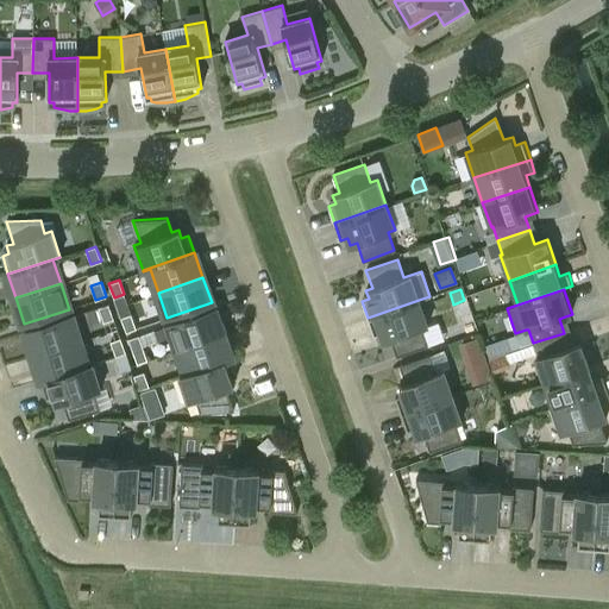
[(419,300),(368,318),(374,336),(381,333),(383,340),(390,339),(396,357),(427,345),(421,327),(428,325),(419,300)]
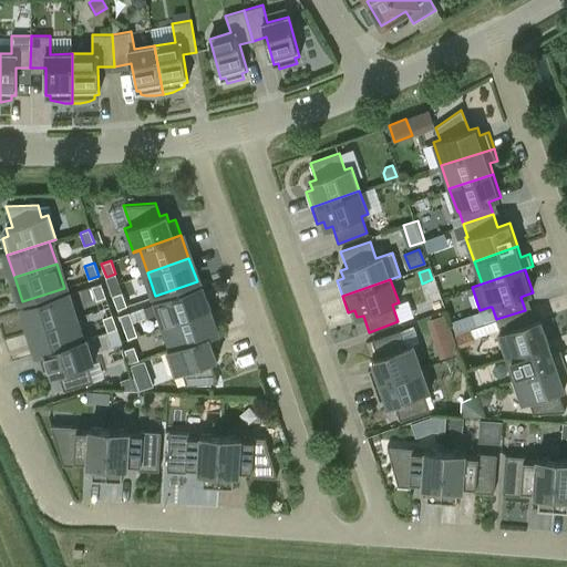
[(96,300),(106,297),(101,282),(92,286),(96,300)]
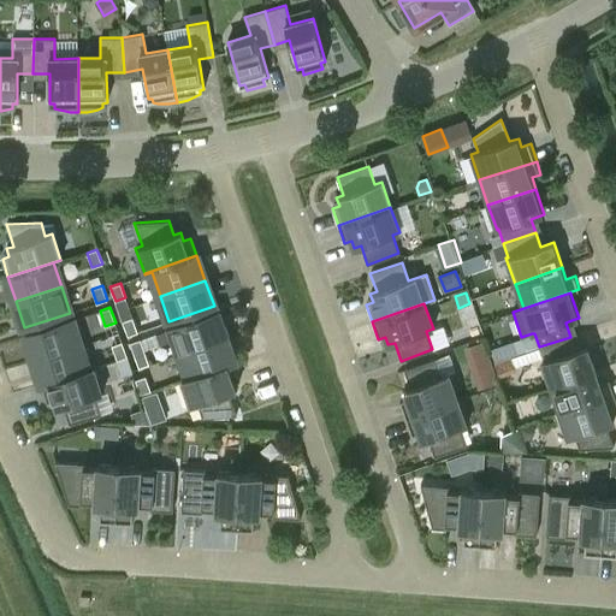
[(171,329),(157,335),(160,344),(175,338),(179,354),(225,338),(217,312),(171,329)]
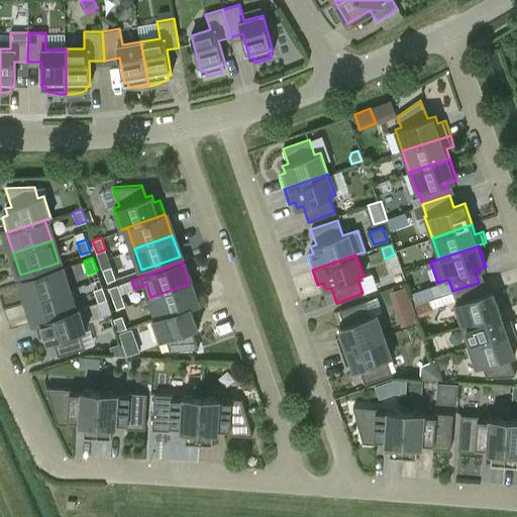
[(107,282),(116,279),(111,267),(103,270),(107,282)]
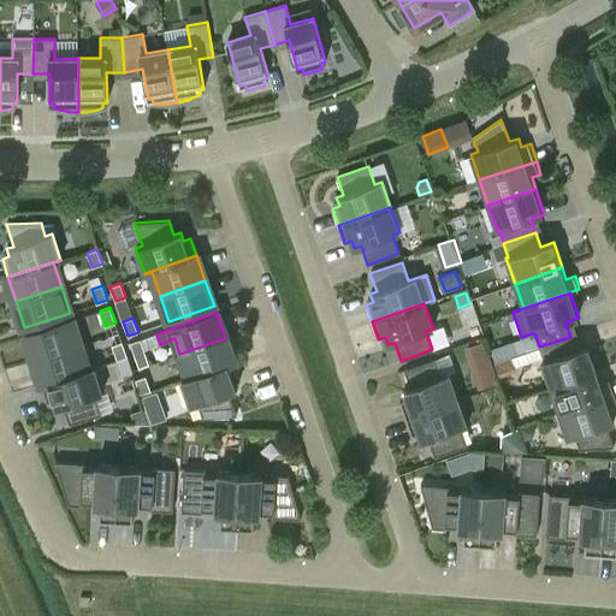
[(34,360),(80,345),(71,320),(27,335),(34,360)]
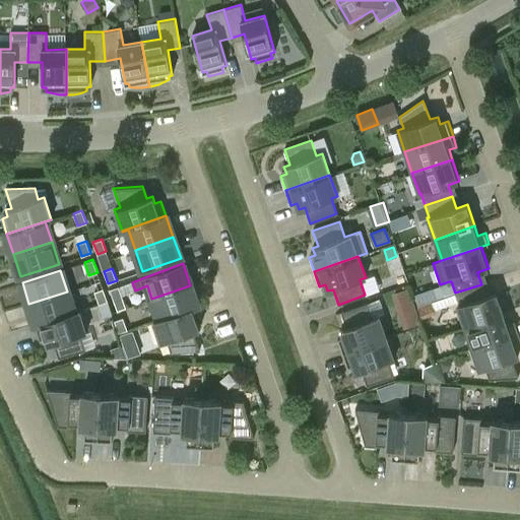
[(457,306),(464,327),(504,314),(497,293),(484,296),(481,284),(455,293),(459,305),(457,306)]
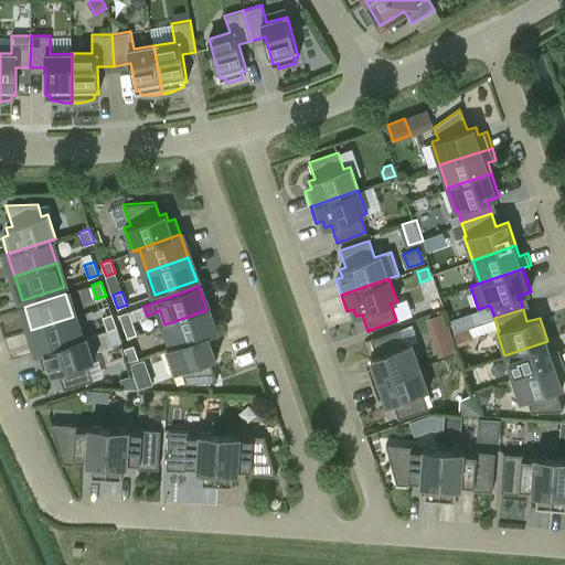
[(206,310),(164,324),(172,347),(167,349),(214,332),(206,310)]
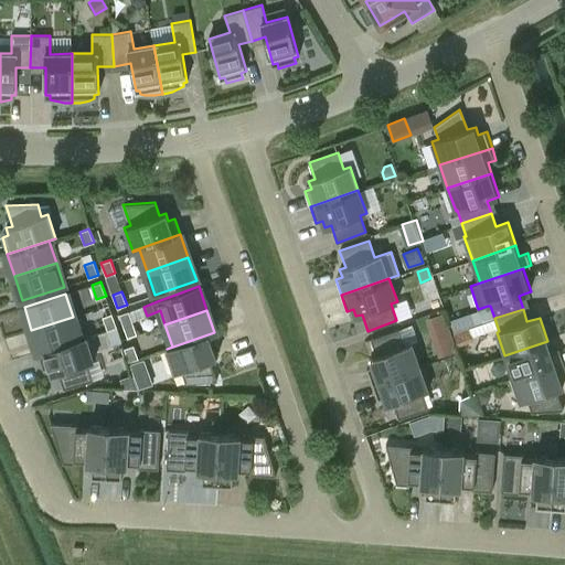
[(128,311),(119,315),(127,337),(137,334),(131,321),(128,311)]
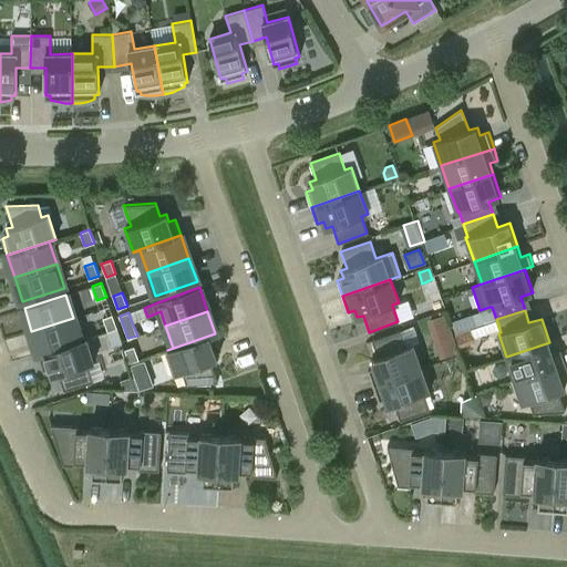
[(107,331),(117,328),(112,315),(103,318),(107,331)]
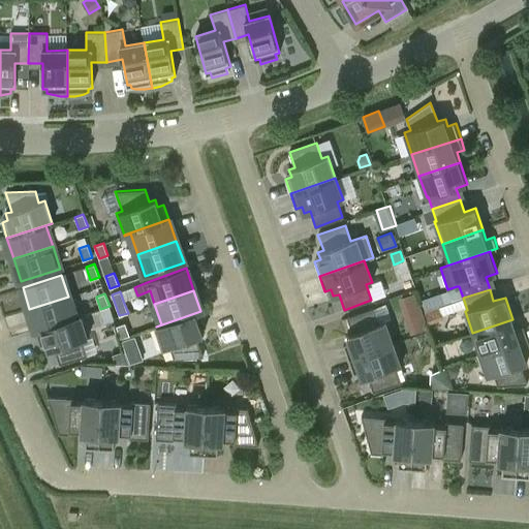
[(29,309),(36,331),(81,316),(81,315),(74,317),(68,297),(29,309)]
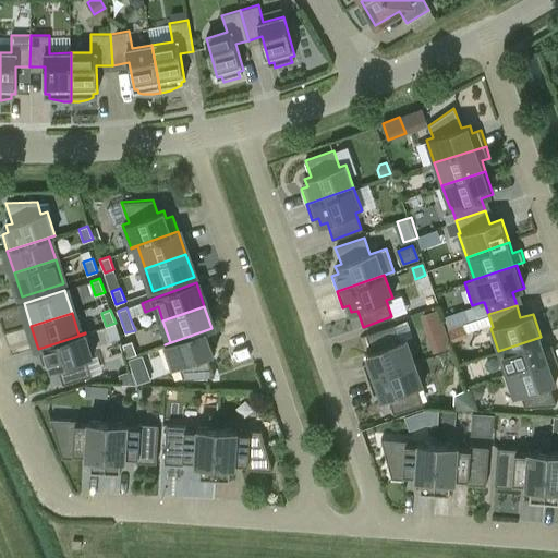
[(362,363),(367,378),(414,362),(407,339),(400,341),(395,324),(366,335),(372,351),(365,353),(368,361),(362,363)]
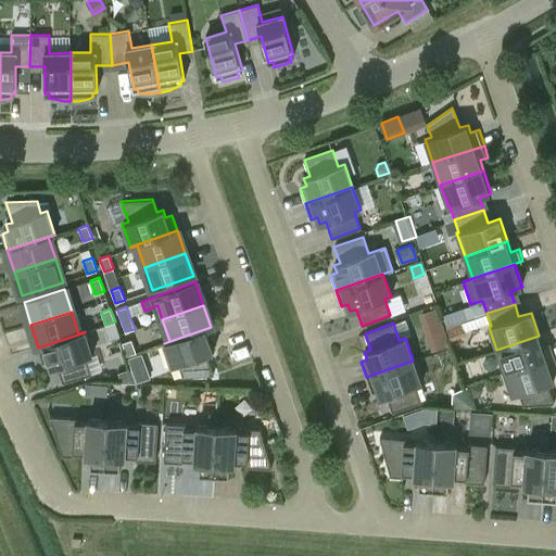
[(211,327),(164,343),(172,366),(178,364),(182,377),(214,375),(206,354),(213,352),(211,344),(216,342),(211,327)]
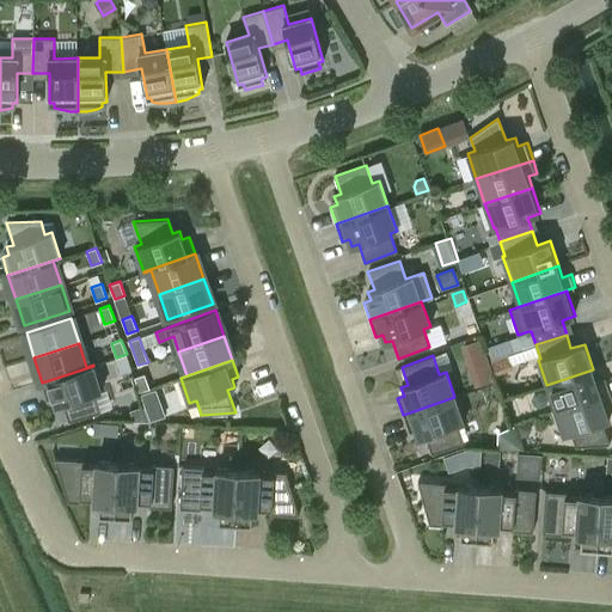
[(493,380),(487,363),(471,368),(477,385),(493,380)]
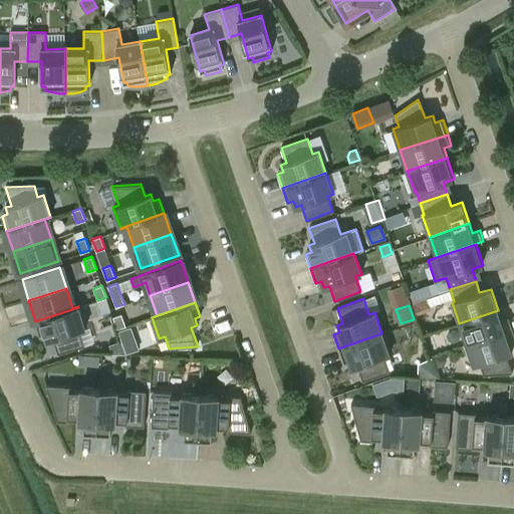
[(85,328),(78,307),(35,321),(39,335),(45,333),(47,340),(53,338),(58,354),(84,345),(79,330),(85,328)]
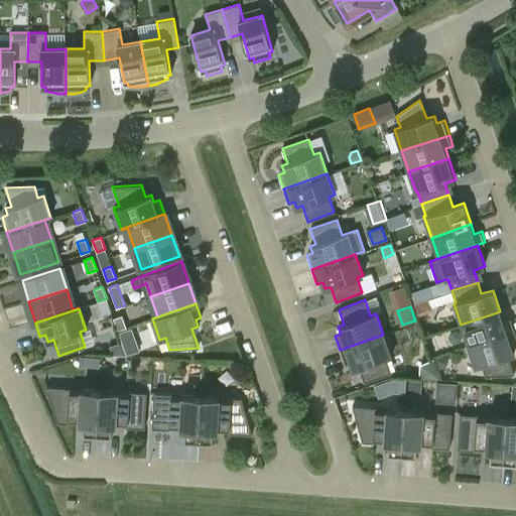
[(461,325),(468,345),(514,330),(510,318),(503,320),(500,311),(461,325)]
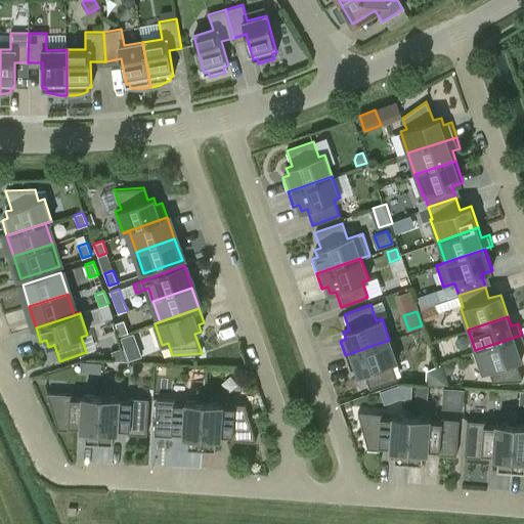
[(124,319),(115,322),(120,335),(128,332),(124,319)]
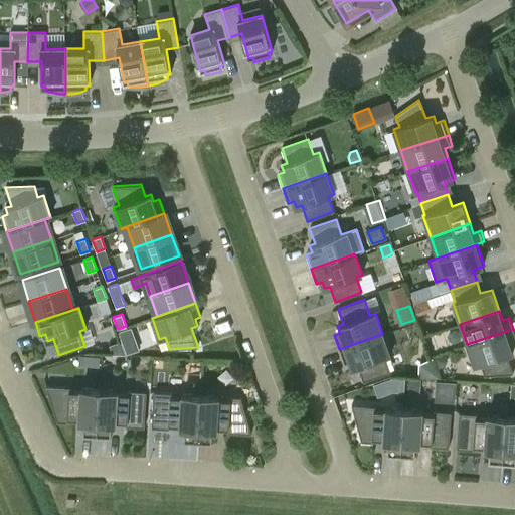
[(514,344),(514,334),(513,329),(467,344),(475,366),(480,364),(484,375),(513,373),(507,355),(513,353),(510,346),(514,344)]
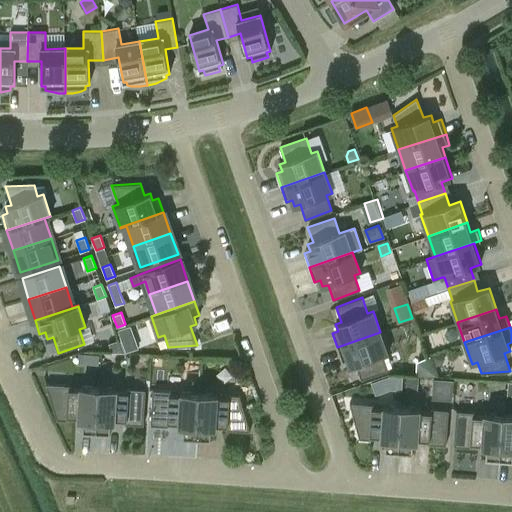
[(380,332),(337,347),(342,362),(348,360),(350,366),(356,364),(361,379),(388,370),(382,355),(388,353),(380,332)]
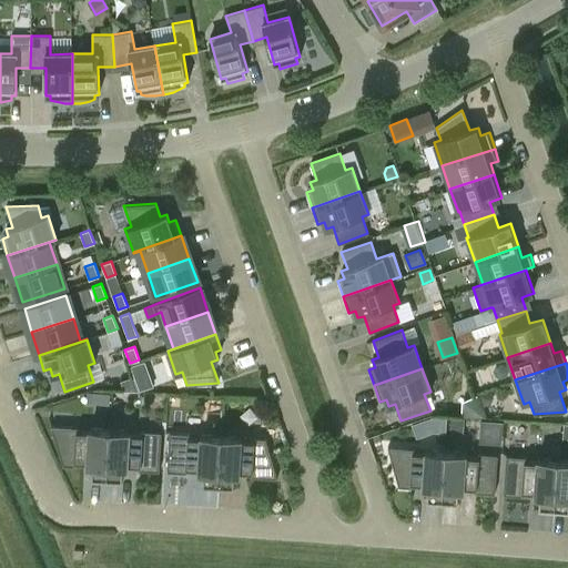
[(490,391),(480,395),(484,405),(489,403),(493,397),(490,391)]
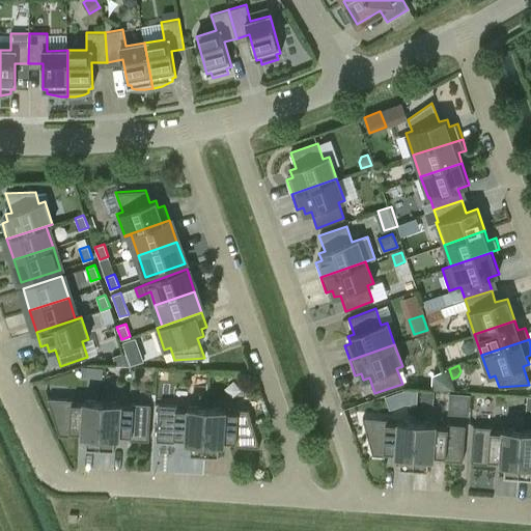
[(420,391),(419,406),(432,407),(434,391),(420,391)]
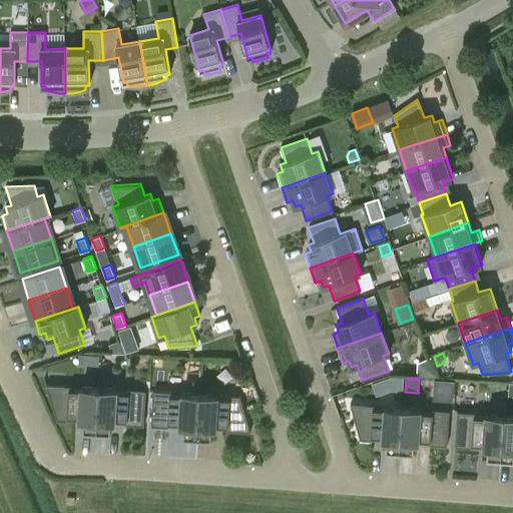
[(83,435),(96,435),(99,388),(81,387),(81,391),(71,390),(71,386),(46,385),(57,420),(69,421),(69,417),(79,418),(78,421),(83,422),(83,435)]
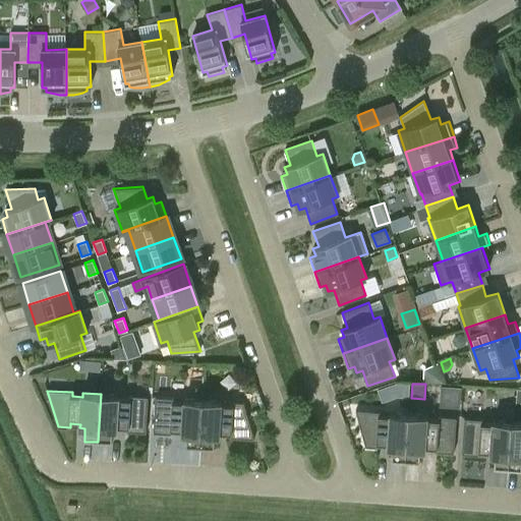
[(101,394),(98,442),(112,443),(113,429),(118,430),(118,426),(127,427),(127,430),(147,431),(149,397),(129,396),(129,399),(119,399),(120,395),(101,394)]
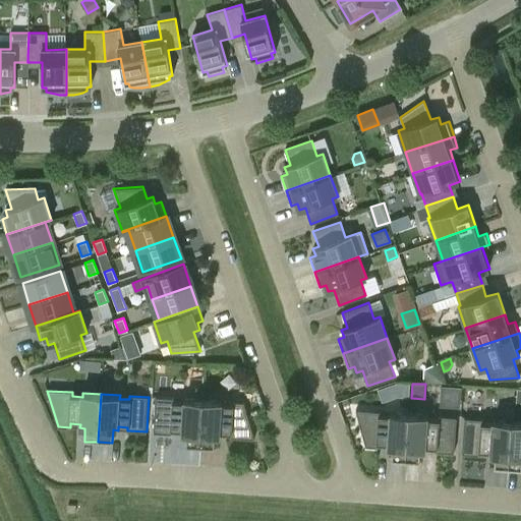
[(186,447),(200,448),(204,400),(184,399),(184,402),(174,402),(174,398),(156,397),(154,432),(172,433),(172,429),(182,430),(182,433),(187,435),(186,447)]
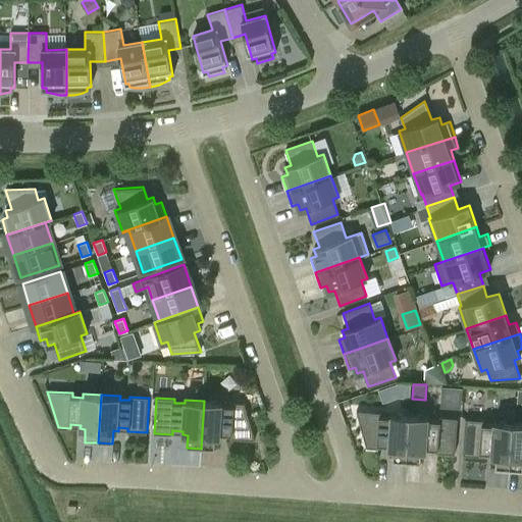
[(204,401),(201,449),(215,450),(216,436),(220,436),(220,433),(231,434),(231,437),(255,438),(245,403),(232,402),(232,406),(222,405),(222,402),(204,401)]
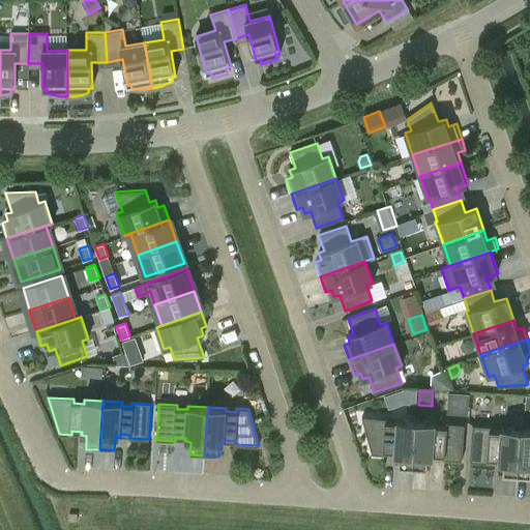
[(399,469),(413,470),(416,420),(398,419),(398,422),(387,421),(388,418),(362,416),(373,453),(385,454),(385,450),(394,451),(394,454),(400,455),(399,469)]
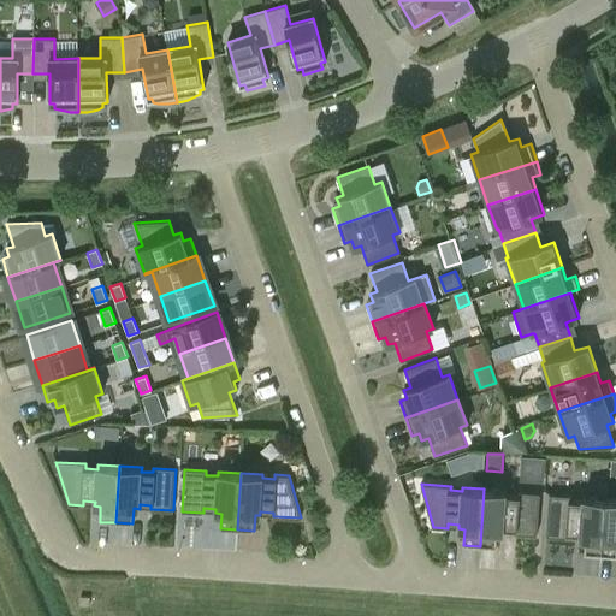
[(550,493),(546,535),(568,537),(568,533),(580,533),(580,538),(586,538),(585,554),(600,555),(605,498),(605,484),(598,484),(597,497),(584,496),(584,501),(570,499),(572,496),(550,493)]
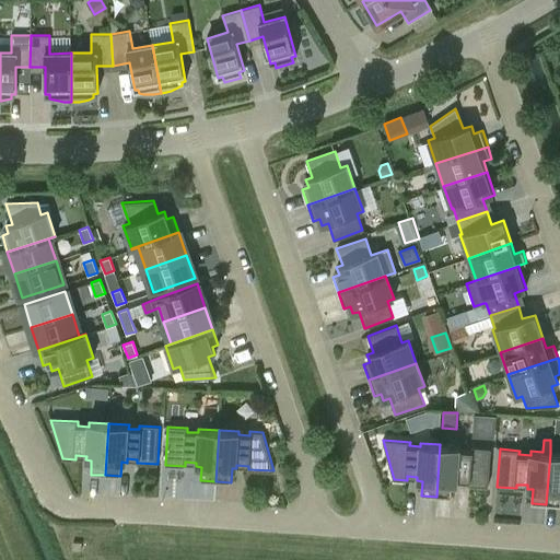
[(440,444),(436,497),(452,498),(453,483),(457,483),(457,480),(468,480),(468,485),(488,486),(491,448),(470,446),(470,451),(461,450),(461,445),(440,444)]
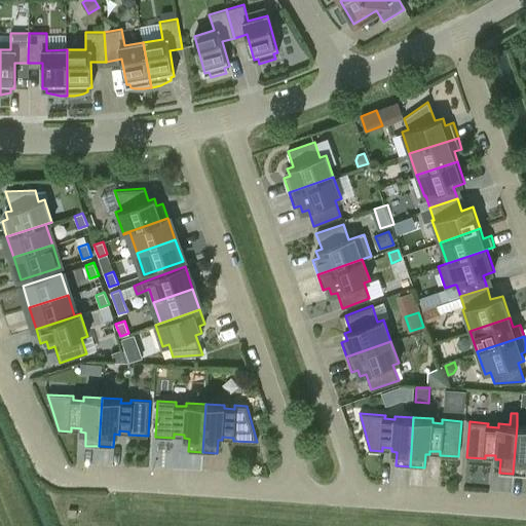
[(525,425),(517,425),(513,474),(525,475),(525,425)]
